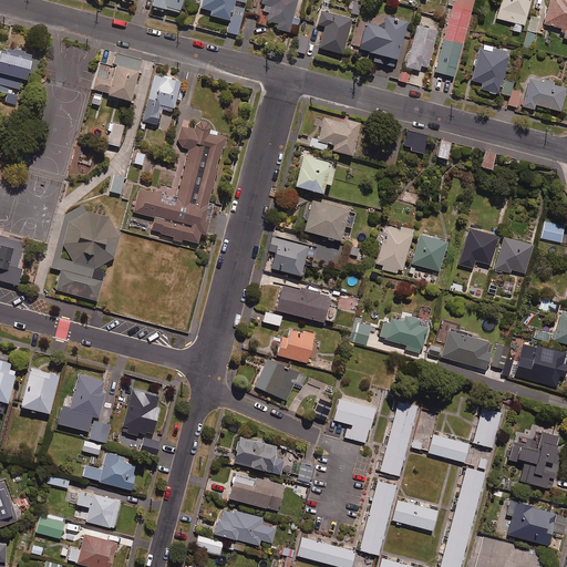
[(183,0),(154,0),(153,7),(181,13),(183,0)]
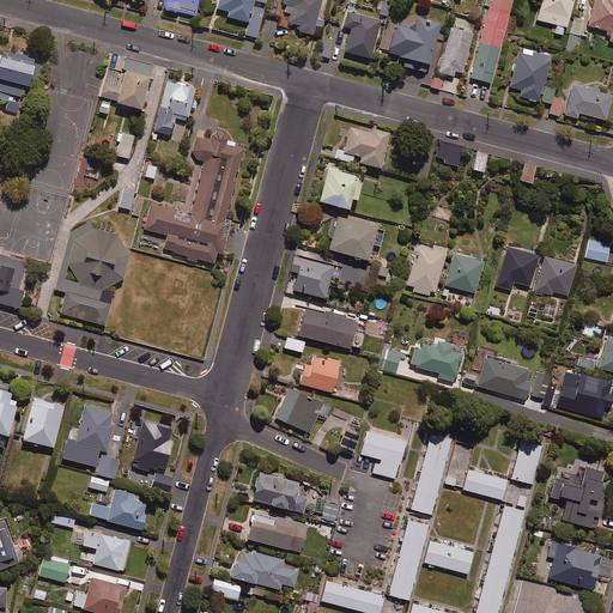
[(219,0),(218,10),(230,13),(229,17),(249,23),(246,35),(256,38),(265,10),(254,6),(255,1),(265,4),(266,0),(219,0)]
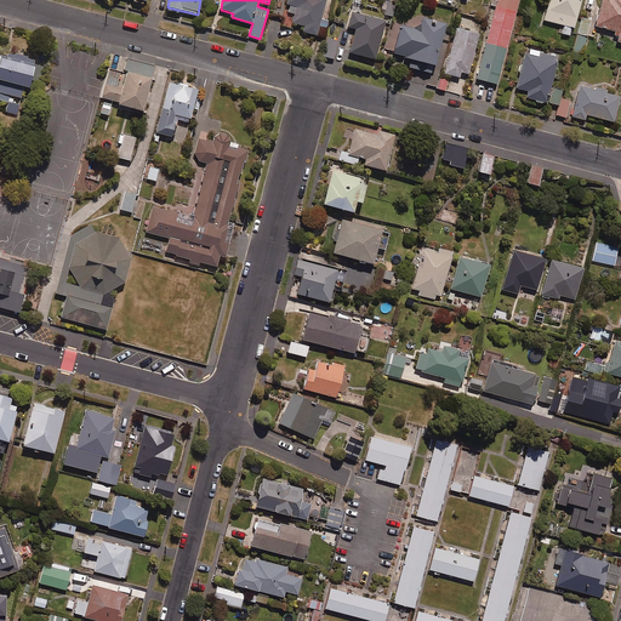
[(303,32),(324,38),(328,21),(322,20),(325,0),(288,0),(288,4),(297,6),(294,23),(305,27),(303,32)]
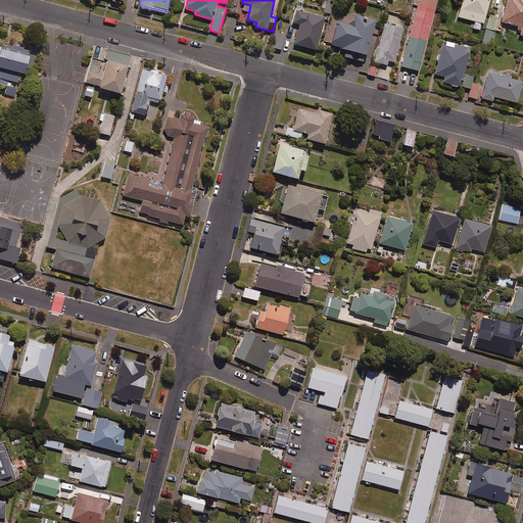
[(323,0),(321,11),(330,13),(333,0),(323,0)]
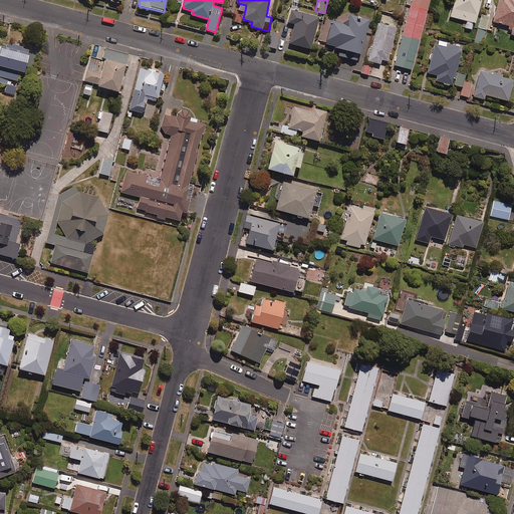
[(430,0),(412,0),(395,65),(412,70),(430,0)]
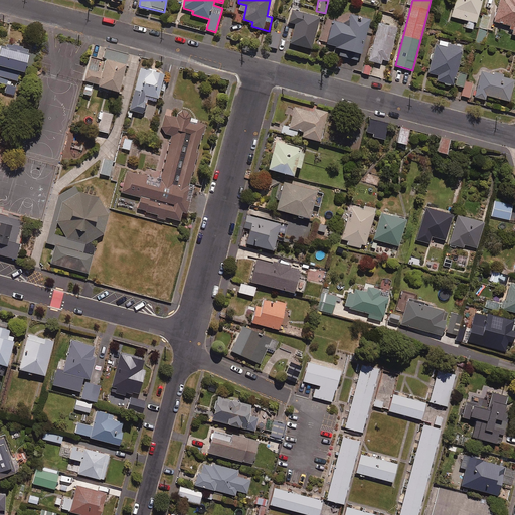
[(455,0),(451,17),(475,24),(481,0),(455,0)]
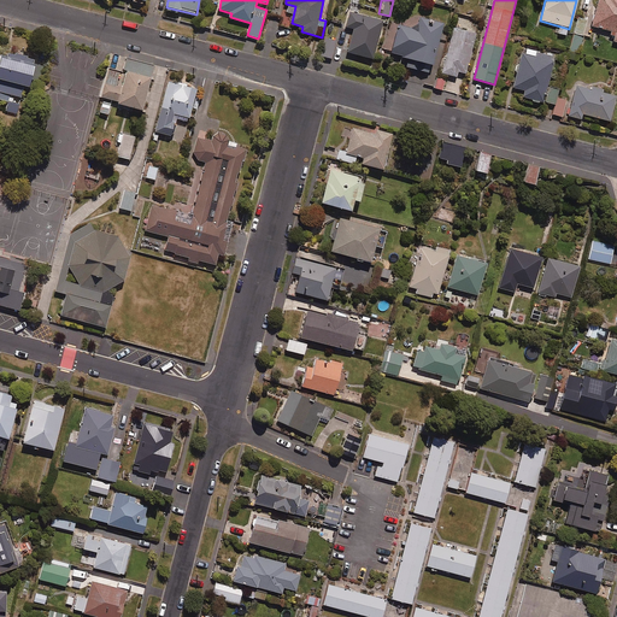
[(616,0),(598,0),(591,27),(615,34),(612,42),(616,43),(616,0)]
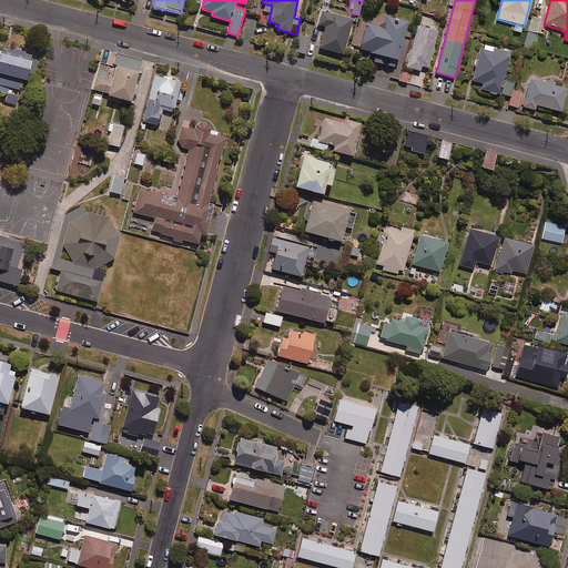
[(353,20),(322,11),(318,24),(326,27),(321,49),(344,54),(353,20)]
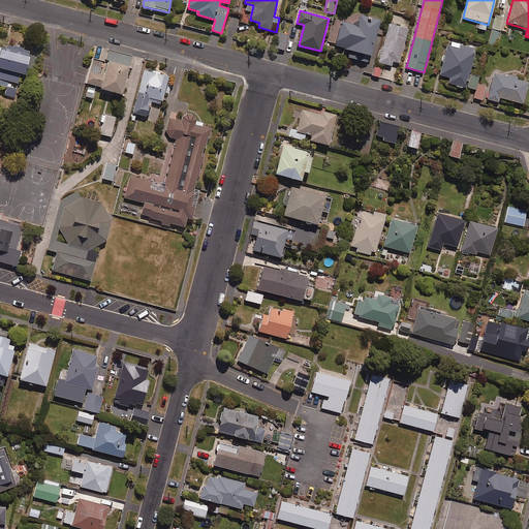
[(351,25),(342,23),(336,45),(347,49),(345,57),(370,63),(380,21),(361,16),(360,20),(351,25)]
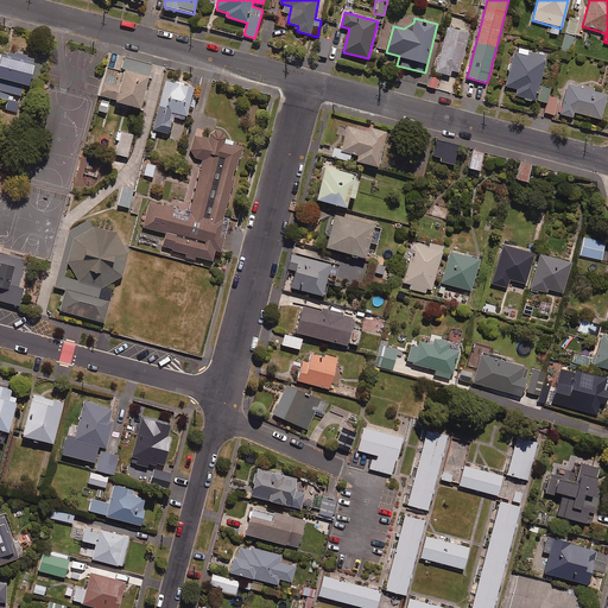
[(577,20),(569,18),(562,51),(570,54),(577,20)]
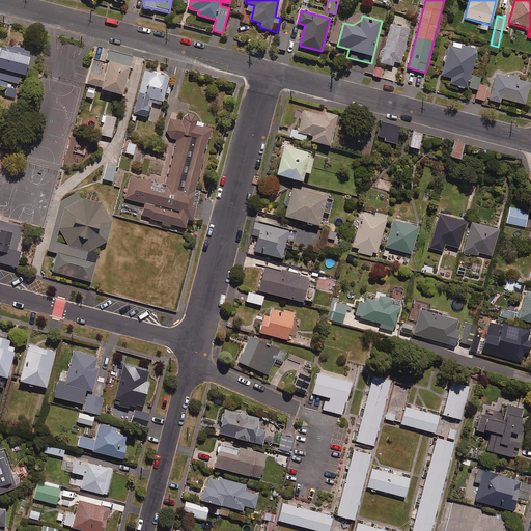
[(410,29),(391,24),(380,63),(393,66),(394,62),(400,63),(410,29)]
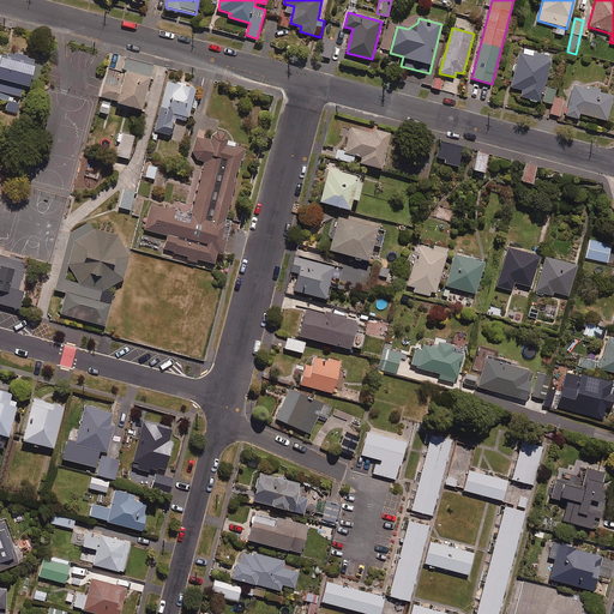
[(335,41),(325,40),(321,56),(331,59),(335,41)]
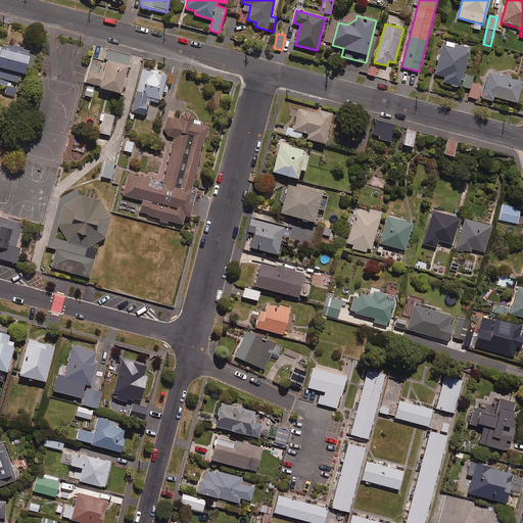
[(469,49),(442,43),(434,75),(443,78),(442,84),(459,88),(469,49)]
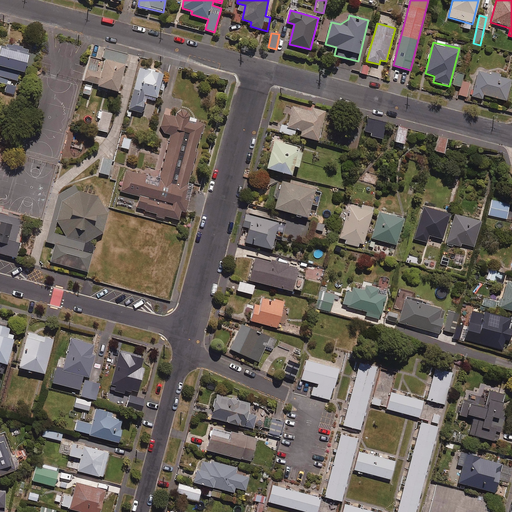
[(21,83),(31,52),(4,43),(0,54),(0,82),(7,85),(5,92),(13,94),(17,82),(21,83)]
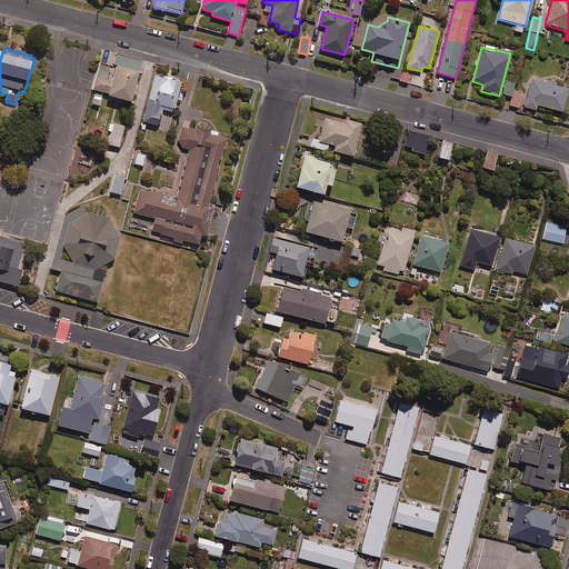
[(141,60),(118,55),(115,63),(139,70),(141,60)]
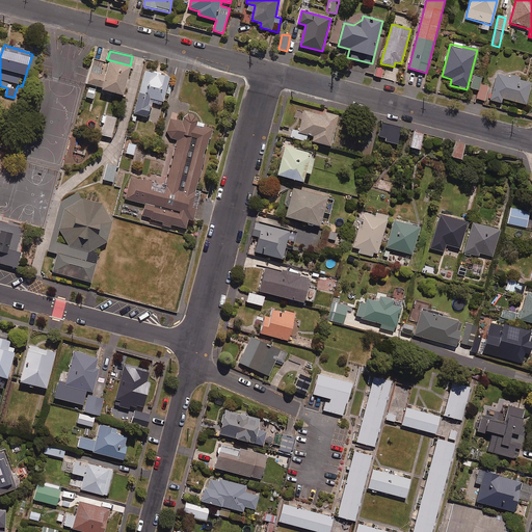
[(104,63),(95,61),(88,84),(101,87),(101,90),(123,97),(131,69),(109,62),(106,76),(101,75),(104,63)]
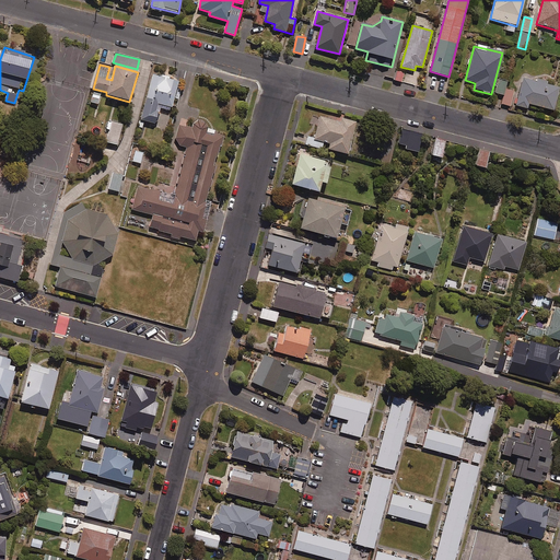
[(405,71),(397,69),(394,80),(403,82),(405,71)]
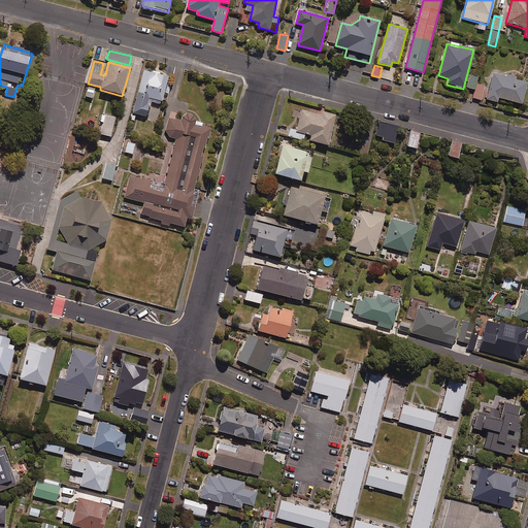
[(169,77),(144,70),(133,113),(146,117),(151,102),(162,104),(169,77)]
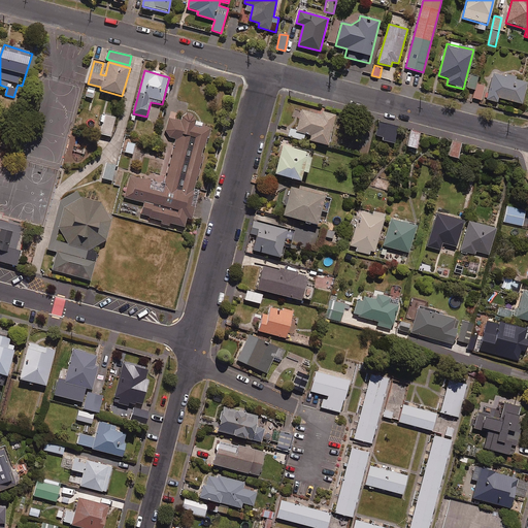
[(504,77),(492,74),(485,101),(495,104),(497,99),(520,105),(526,84),(514,80),(515,77),(505,75),(504,77)]
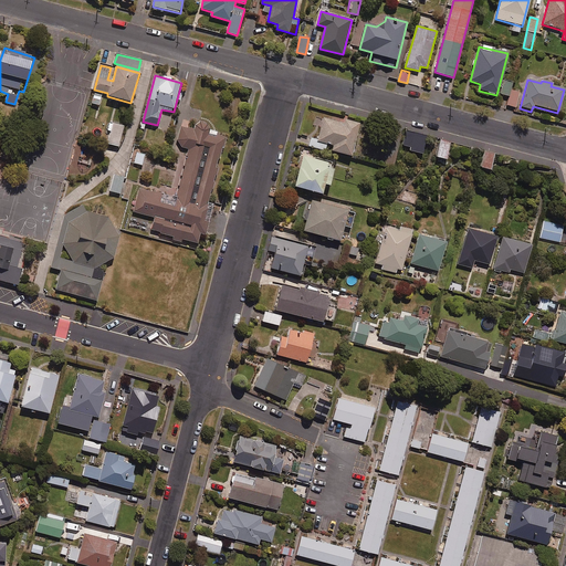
[(519,93),(512,91),(507,105),(514,107),(519,93)]
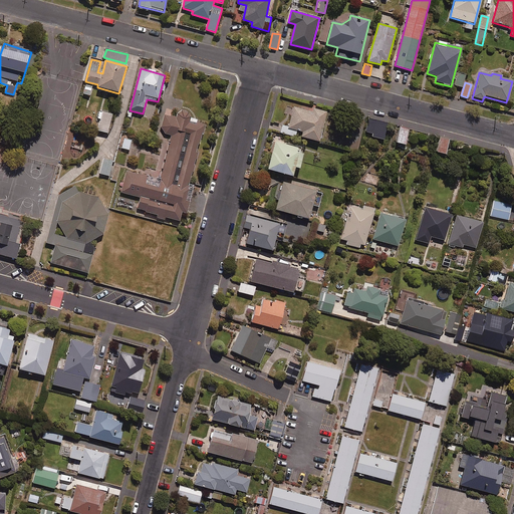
[(92,85),(85,84),(83,94),(90,96),(92,85)]
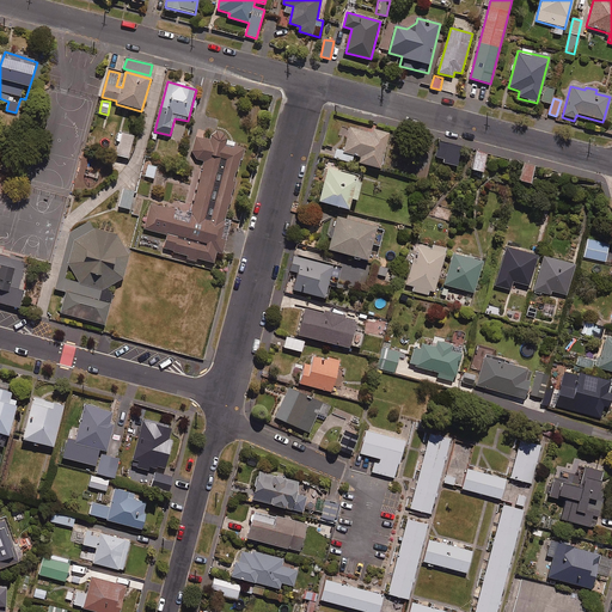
[(390,133),(372,129),(371,133),(349,128),(344,151),(336,150),(334,159),(353,163),(355,155),(362,157),(360,165),(381,170),(390,133)]
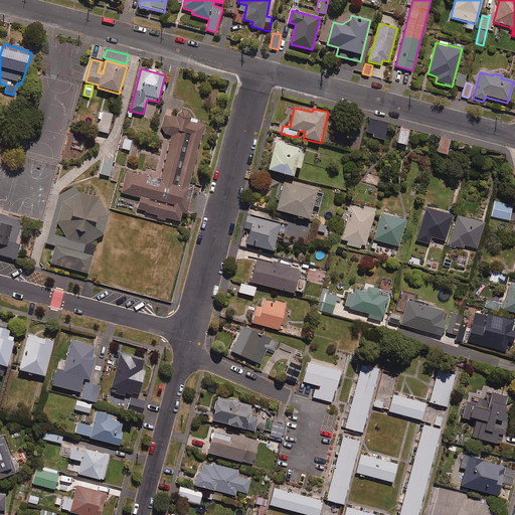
[(108,131),(112,113),(103,110),(98,129),(108,131)]
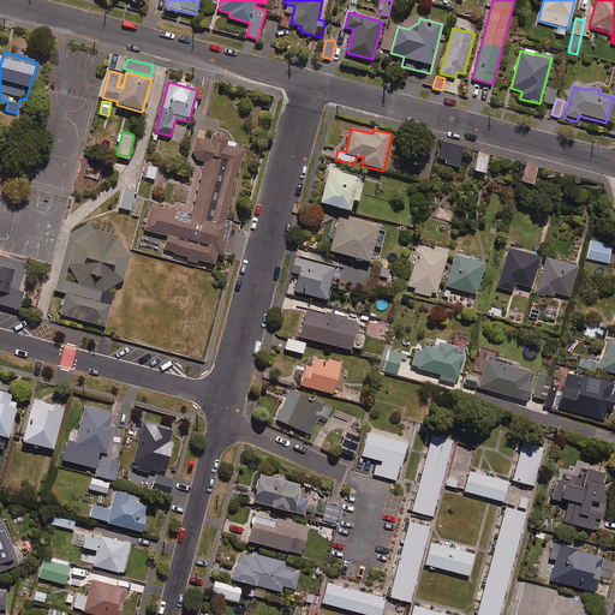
[(225,220),(245,150),(236,147),(237,143),(226,141),(227,137),(215,132),(213,142),(197,137),(191,159),(206,163),(189,224),(174,220),(177,210),(151,203),(144,230),(168,237),(165,250),(215,264),(218,254),(224,255),(227,240),(224,239),(230,221),(225,220)]
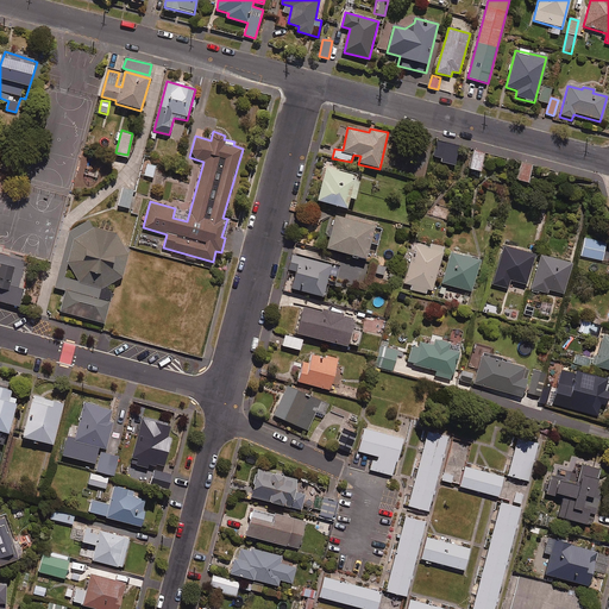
[(459,146),(437,140),(432,161),(456,165),(459,146)]
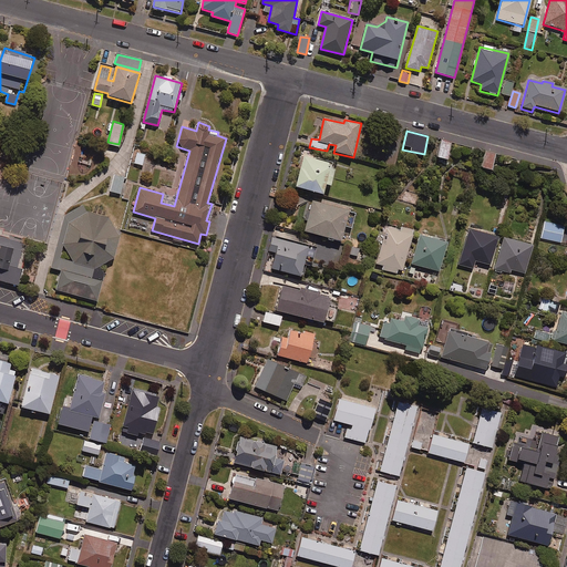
[(451,142),(441,140),(437,157),(447,160),(451,142)]
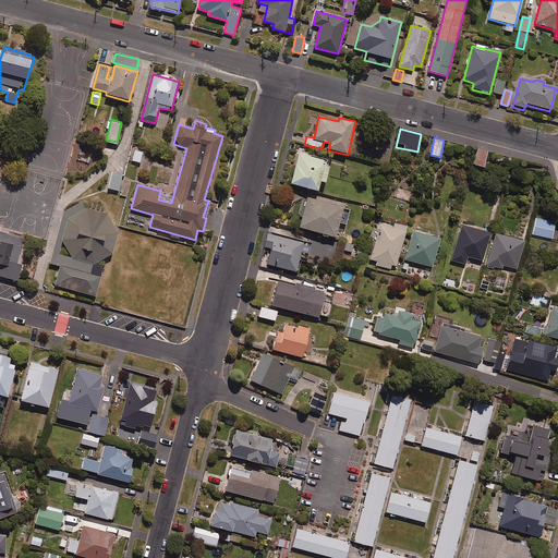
[(143,153),(135,149),(132,160),(141,162),(143,153)]
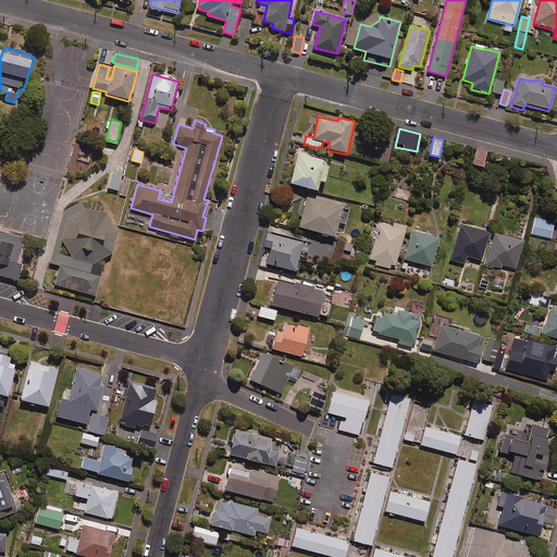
[(486,151),(477,149),(473,164),(483,166),(486,151)]
